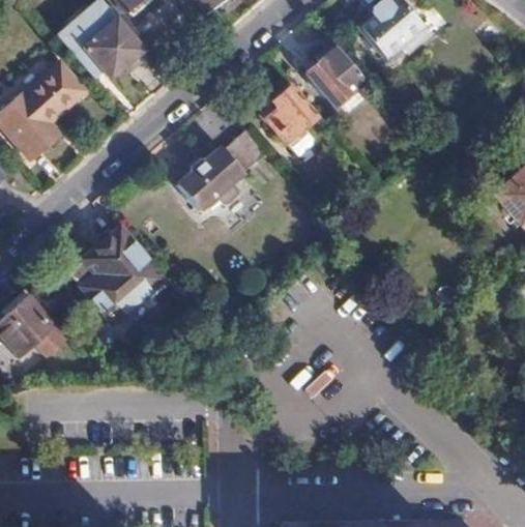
[(117,0),(124,8),(134,0),(117,0)]
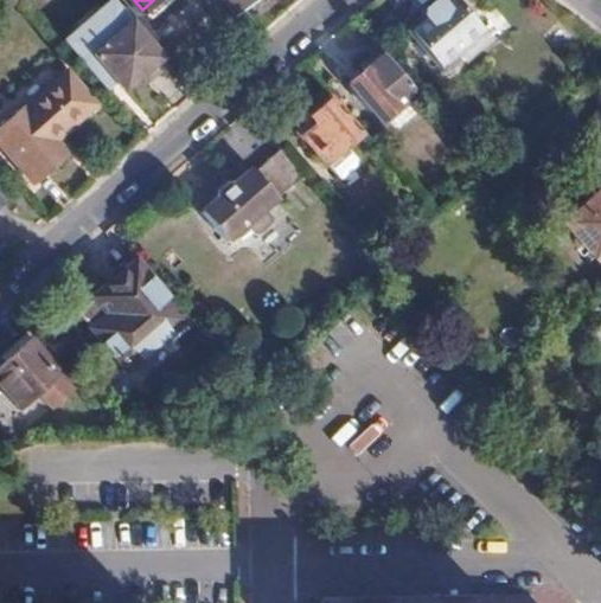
[(177,0),(153,20),(170,40),(200,14),(187,0),(177,0)]
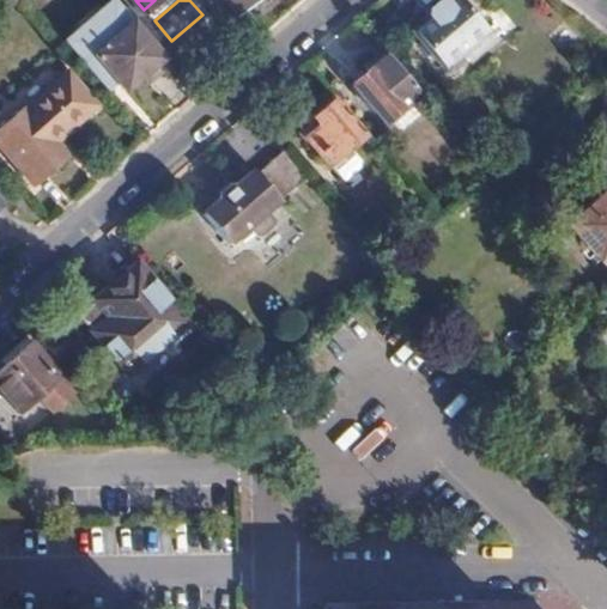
[(229,0),(241,13),(256,0),(229,0)]
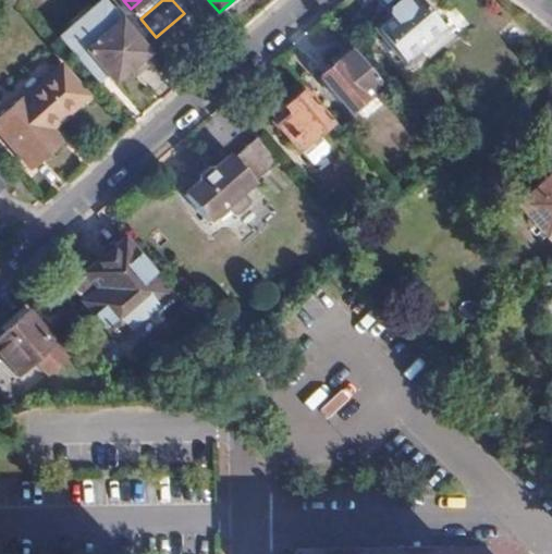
[(430,51),(453,32),(425,0),(408,0),(380,24),(408,58),(422,44),(430,51)]
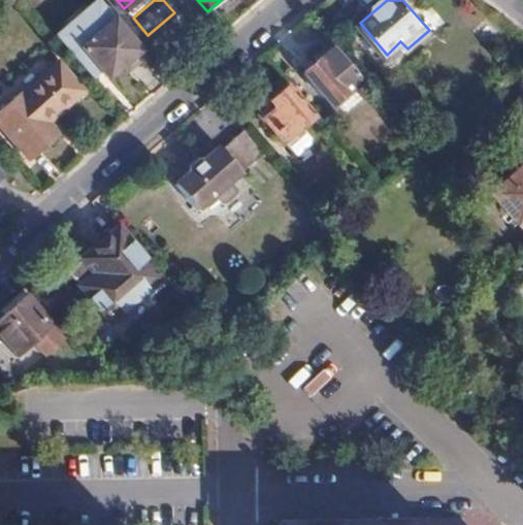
[(72,54),(100,85),(125,64),(131,70),(146,57),(113,19),(72,54)]
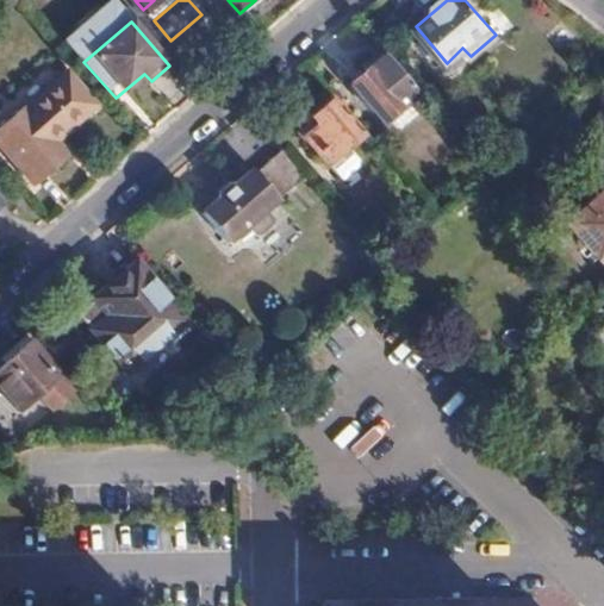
[(421,89),(386,50),(353,82),(387,119),(421,89)]
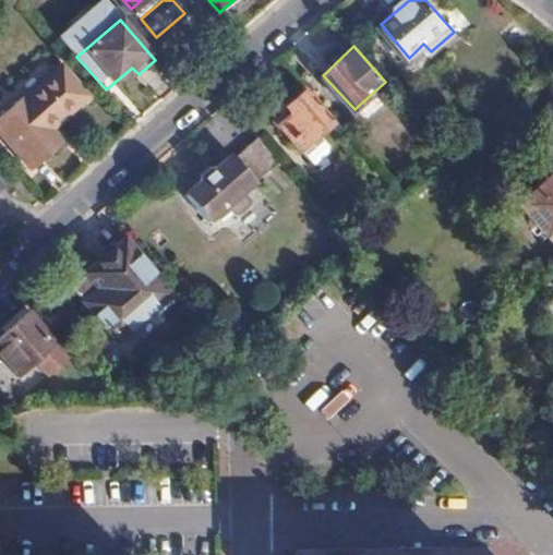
[(0,108),(0,134),(33,172),(47,160),(36,148),(45,141),(44,137),(91,97),(65,69),(8,118),(0,108)]
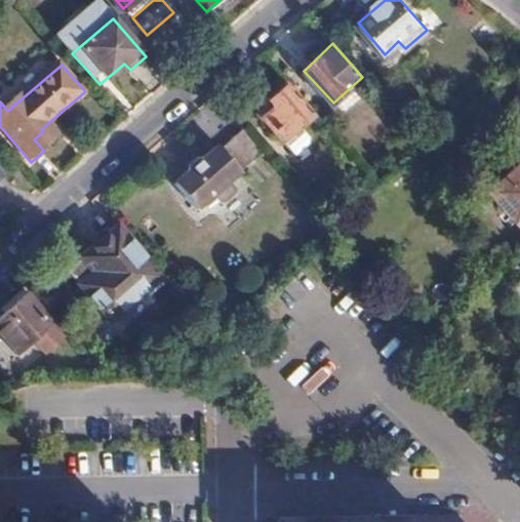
[(283,138),(312,113),(287,82),(271,96),(272,98),(258,110),(283,138)]
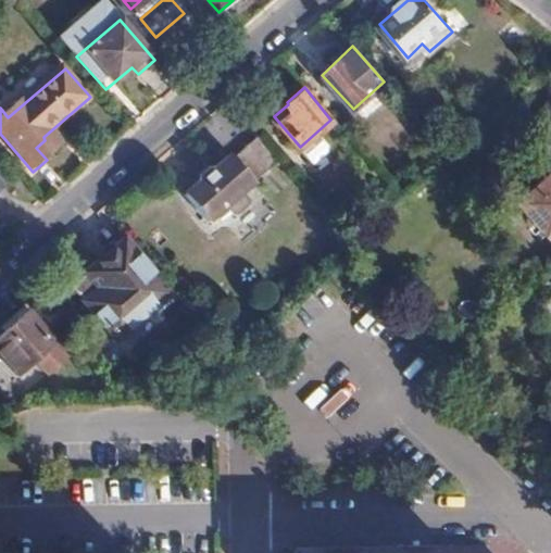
[(257,176),(280,155),(260,130),(236,153),(257,176)]
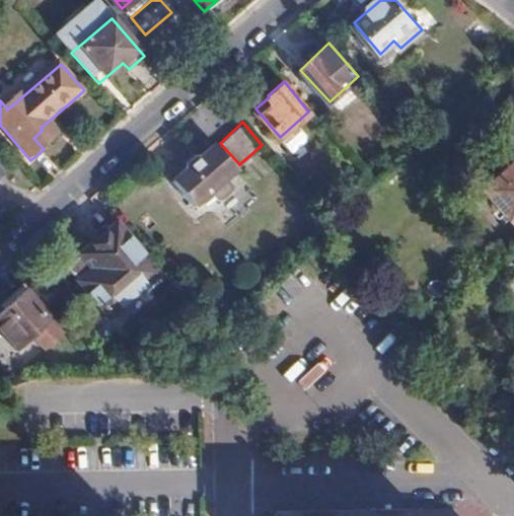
[(240,166),(239,164),(220,143),(216,140),(172,178),(197,204),(240,166)]
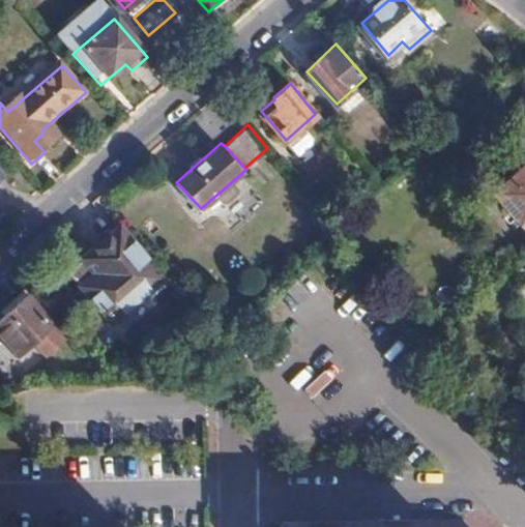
[(524,167),(495,194),(524,225),(524,167)]
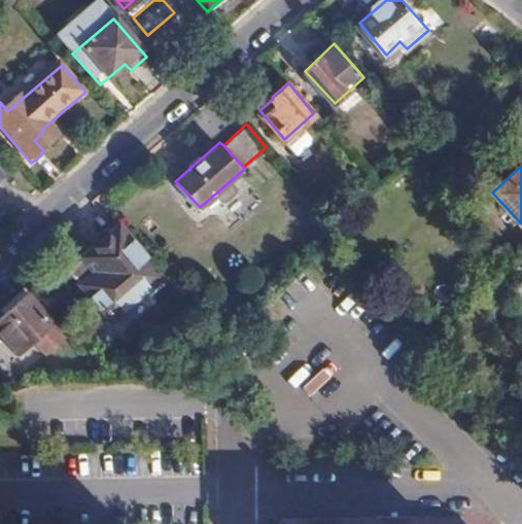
[(114,317),(166,273),(119,221),(85,252),(79,246),(67,256),(72,263),(70,267),(114,317)]
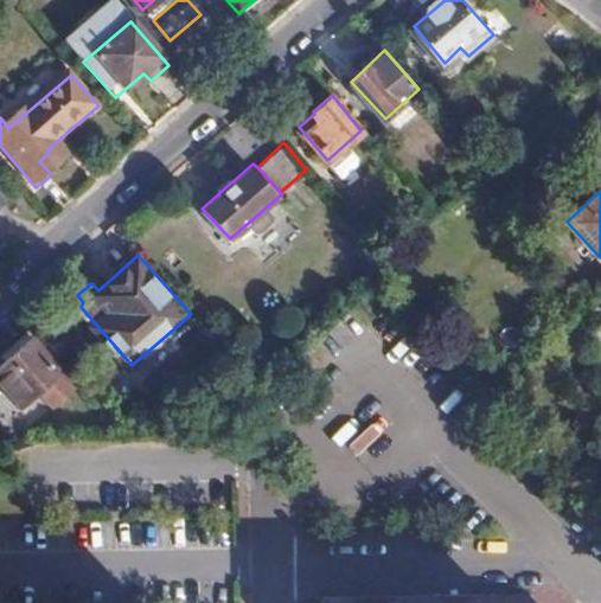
[(59,406),(82,386),(37,335),(0,367),(0,376),(27,408),(48,391),(59,406)]
